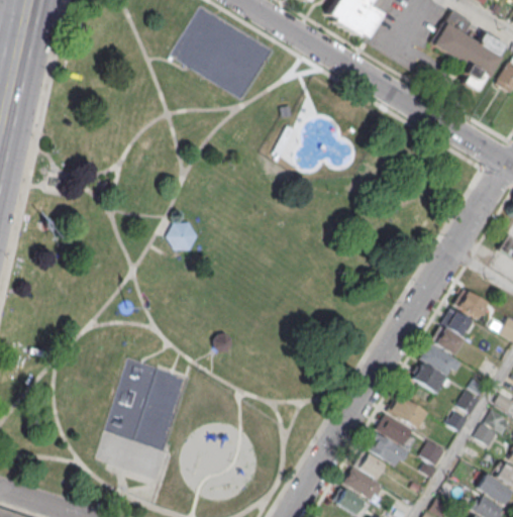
[(366,36),(358,31),(356,34),(333,19),(334,17),(327,13),(334,0),(369,0),(367,4),(380,12),(366,36)]
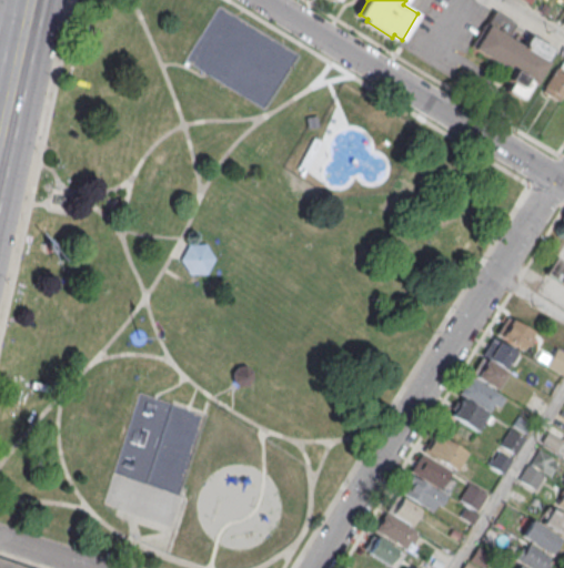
[(557,49),(532,34),(526,44),(512,37),(520,23),(496,10),(475,48),(515,71),(504,89),(527,101),(557,49)]
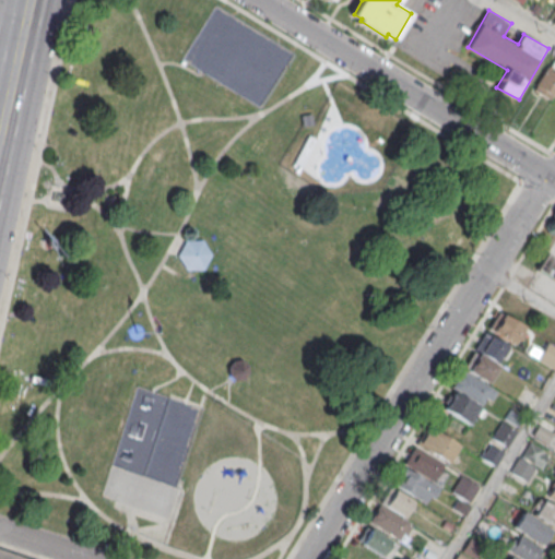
[(211,240),(186,240),(186,269),(211,269),(211,240)]
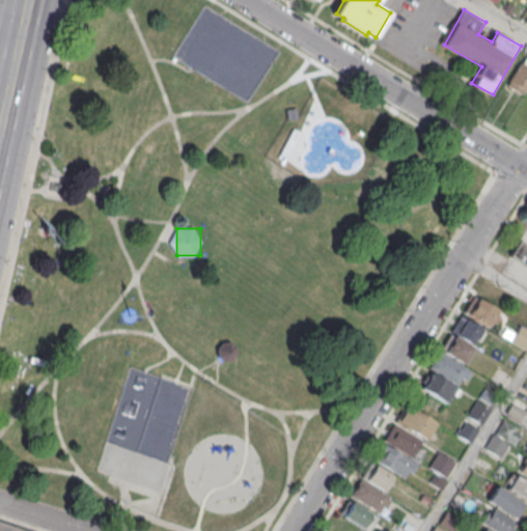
[(526,245),(523,244),(515,259),(526,264),(526,245)]
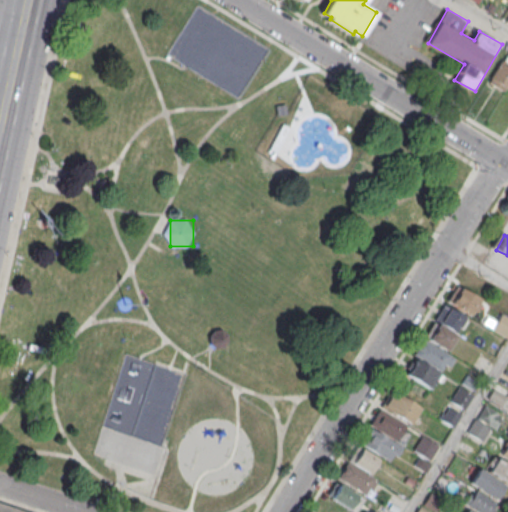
[(450,302),(475,317),(485,301),(461,286),(450,302)]
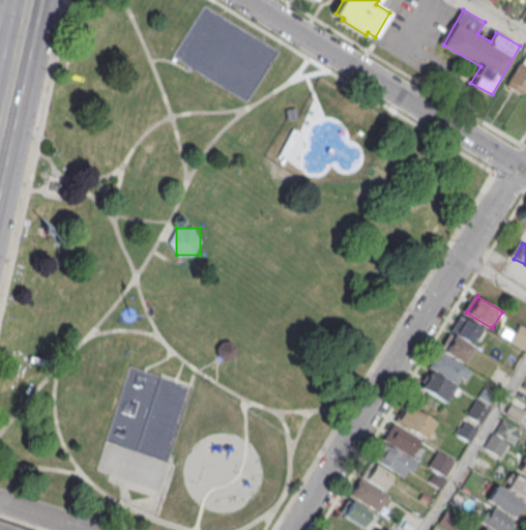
[(425,388),(449,402),(460,382),(466,385),(474,370),(468,366),(488,329),(462,316),(434,369),(435,369),(425,388)]
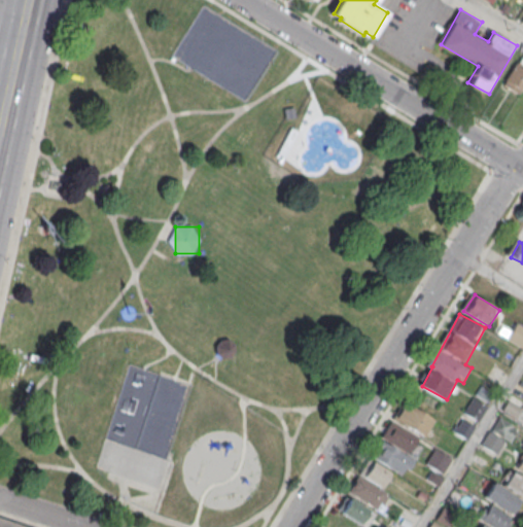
[(522,324),(519,322),(510,338),(522,346),(522,324)]
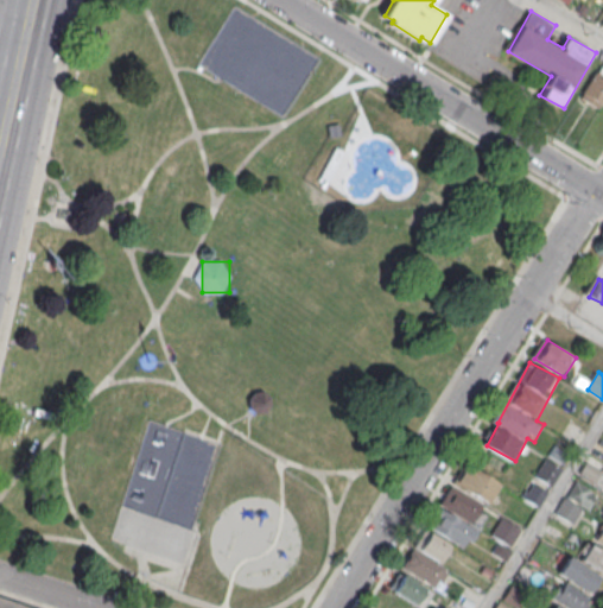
[(266,415),(273,403),(264,397),(266,394),(261,391),(252,405),(266,415)]
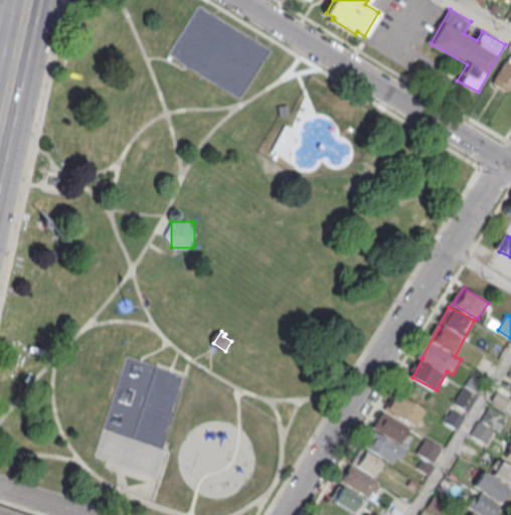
[(458,403),(471,411),(479,396),(466,388),(458,403)]
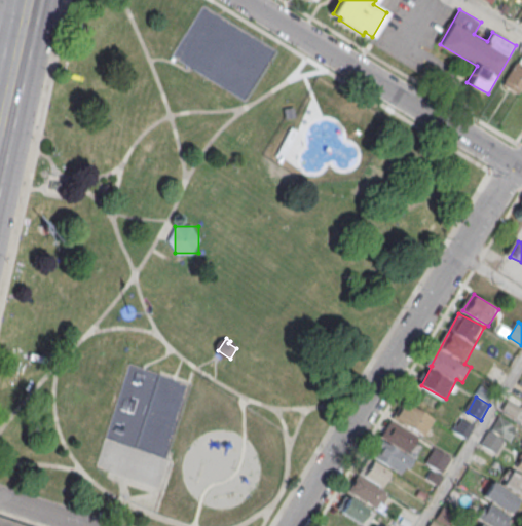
[(436,418),(404,401),(373,457),(407,475),(417,457),(415,456),(436,418)]
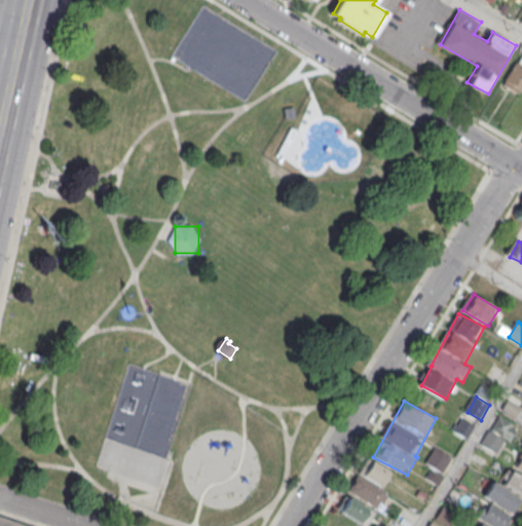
[(484,443),(499,453),(509,439),(512,440),(520,427),(502,416),(484,443)]
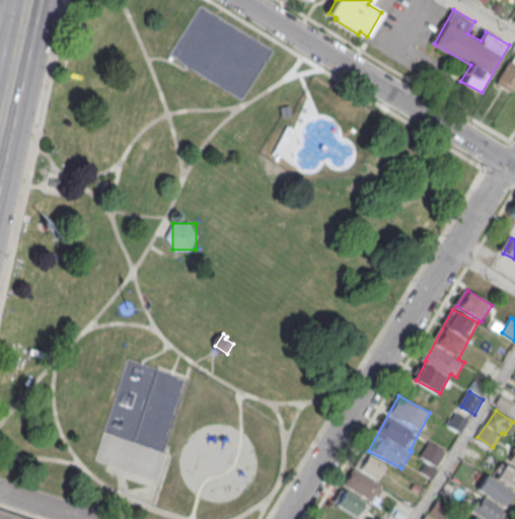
[(425,457),(439,465),(447,452),(433,444),(425,457)]
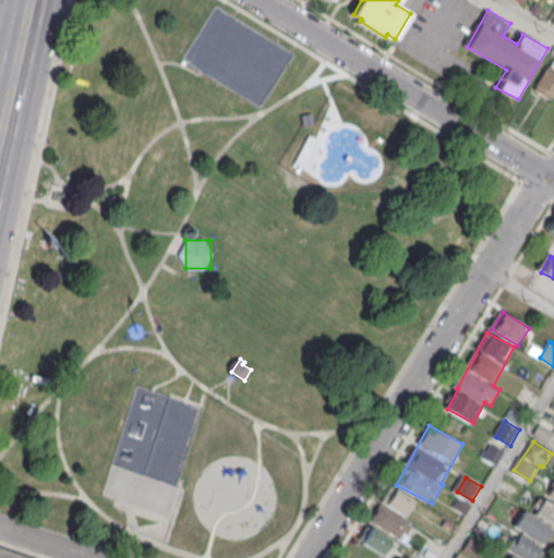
[(417,499),(392,486),(372,522),(404,540),(413,522),(407,519),(417,499)]
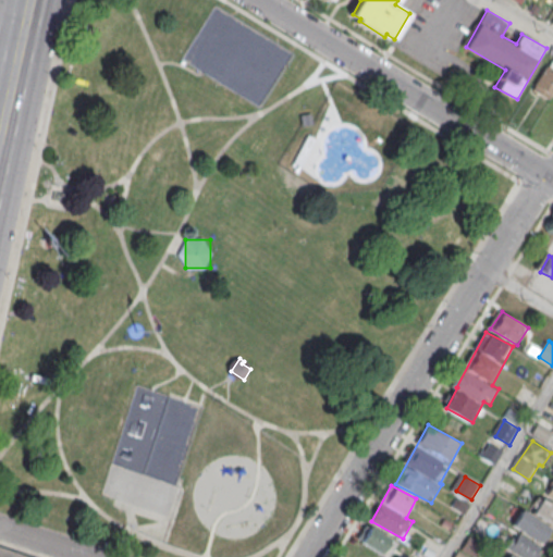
[(552,525),(524,508),(514,524),(544,543),(552,530),(552,525)]
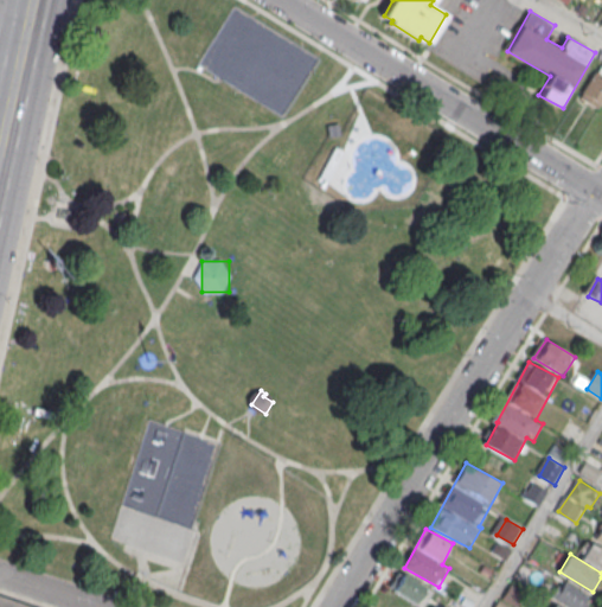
[(428,586),(402,572),(391,588),(417,604),(428,586)]
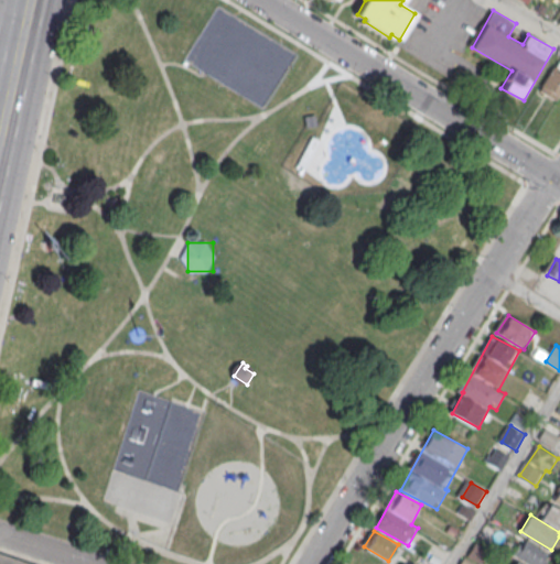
[(513,552),(529,563),(548,563),(553,557),(524,537),(513,552)]
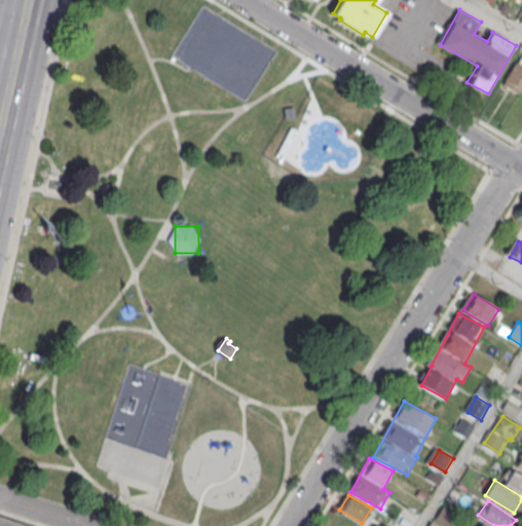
[(0,525),(33,525),(0,515),(0,525)]
